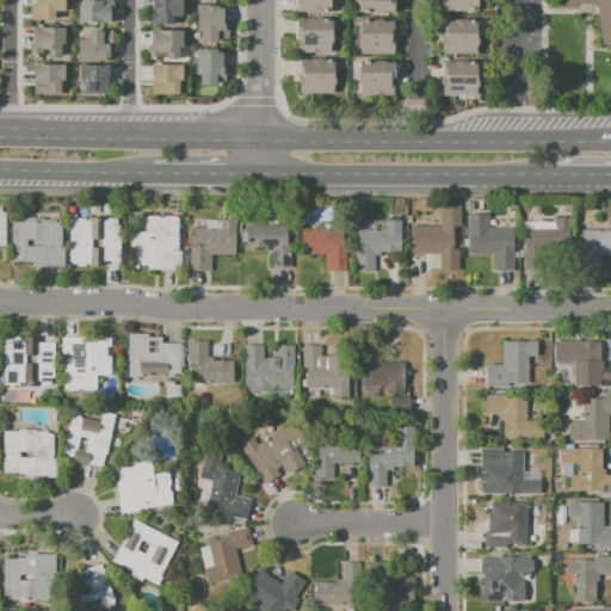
[(65,0),(65,11),(55,11),(54,19),(30,19),(30,4),(34,4),(34,0),(65,0)]
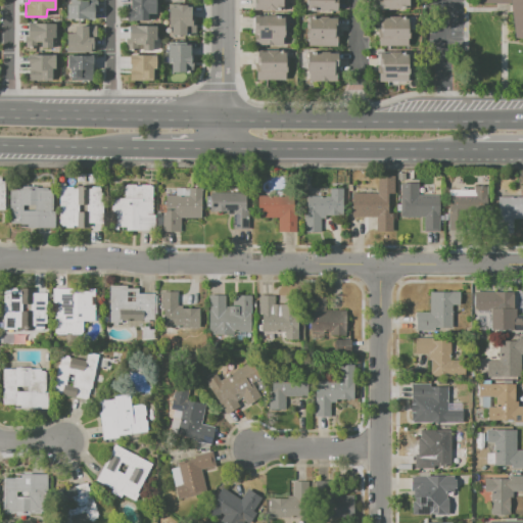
[(68,0),(97,0),(97,5),(93,5),(93,20),(66,20),(66,6),(69,6),(68,0)]
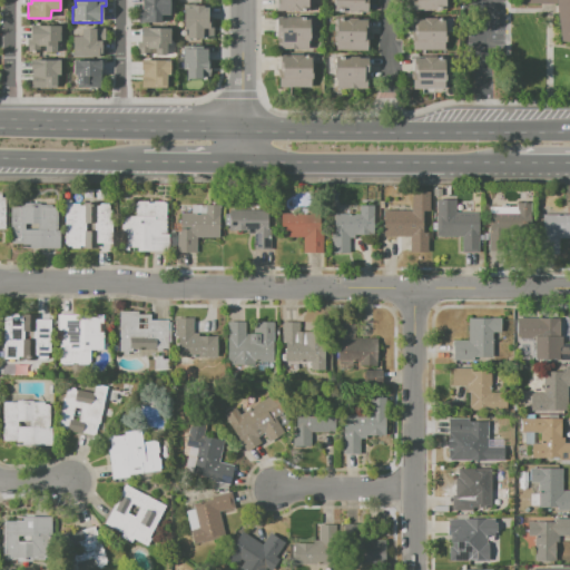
[(141,0),(168,0),(168,16),(160,16),(160,23),(146,23),(146,13),(141,12),(141,0)]
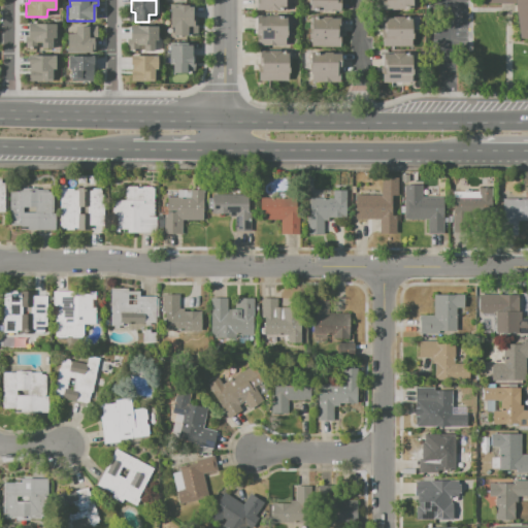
[(258,0),(287,0),(287,10),(256,10),(256,4),(258,4),(258,0)]
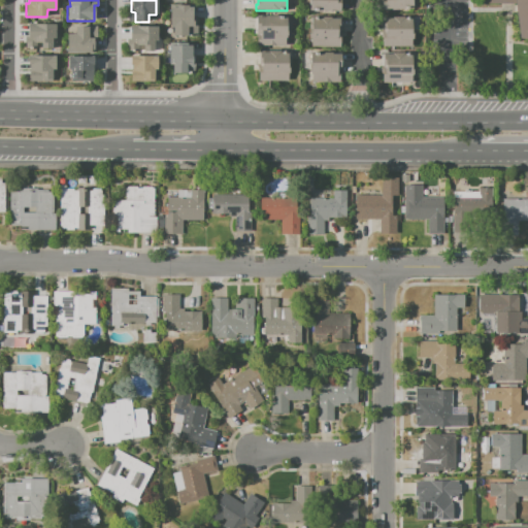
[(309,0),(340,0),(340,12),(309,12),(309,0)]
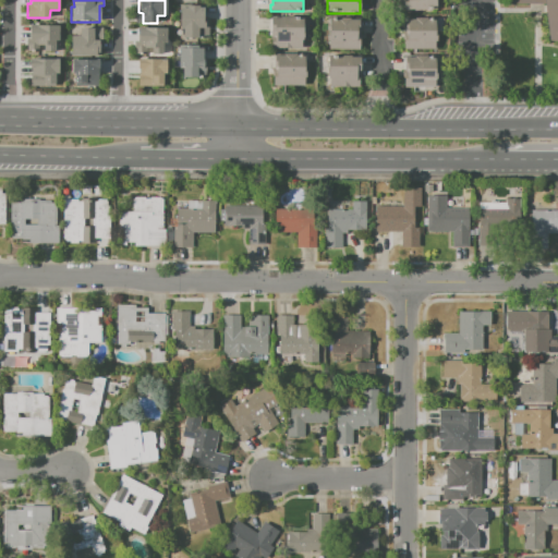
[(434,0),(435,10),(402,11),(402,0),(434,0)]
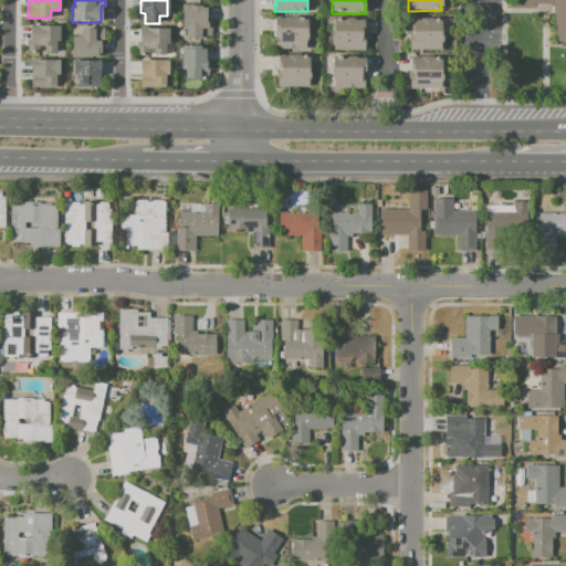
[(565,44),(556,44),(551,4),(516,2),(516,0),(565,0),(565,44)]
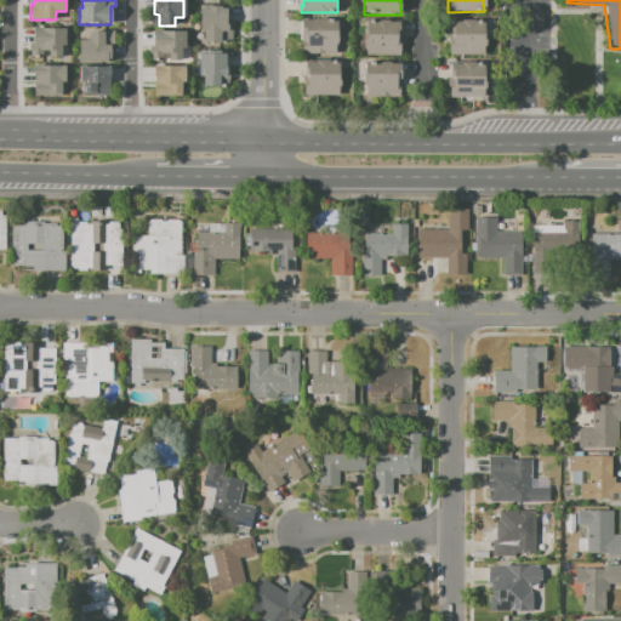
[(199,10),(208,10),(208,6),(222,6),(221,10),(227,10),(226,21),(232,21),(231,44),(204,44),(204,34),(198,34),(199,10)]
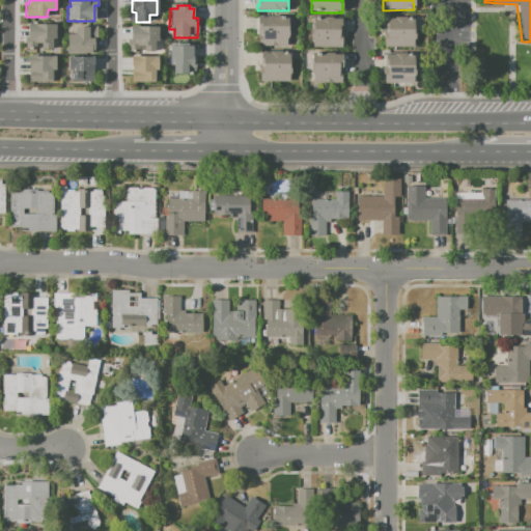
[(257,17),(294,17),(294,46),(257,46),(257,17)]
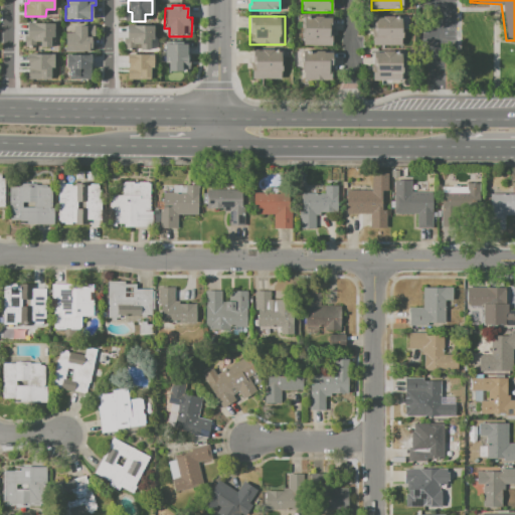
[(303,16),(331,17),(331,46),(302,46),(303,16)]
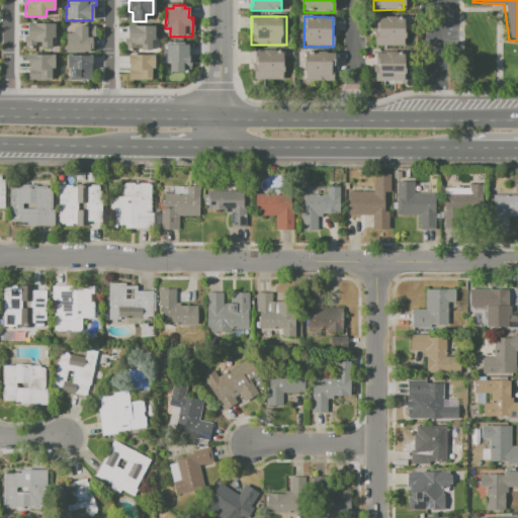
[(375,17),(412,16),(412,29),(404,29),(404,47),(375,47),(375,17)]
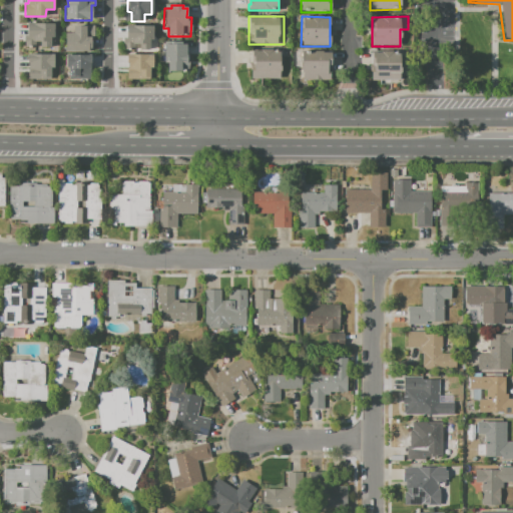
[(27,23),(53,23),(53,37),(50,37),(50,47),(39,47),(39,41),(27,41),(27,23)]
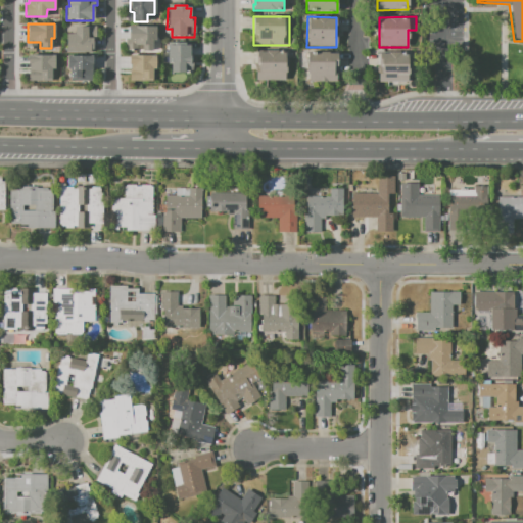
[(74,27),(95,27),(96,41),(91,41),(92,52),(65,53),(65,34),(74,34),(74,27)]
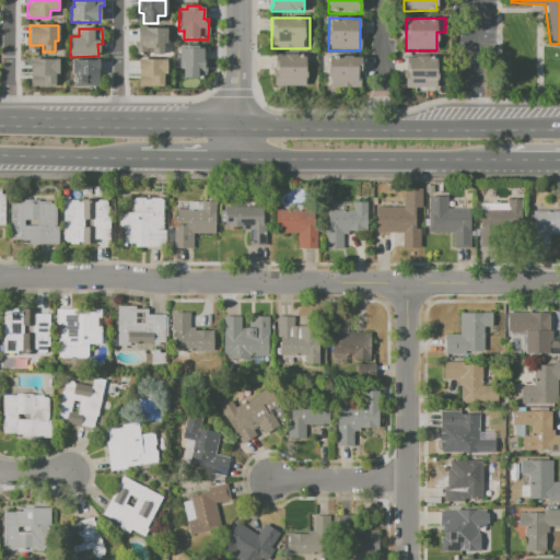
[(137,30),(166,28),(166,45),(163,45),(163,56),(151,56),(151,50),(137,50),(137,30)]
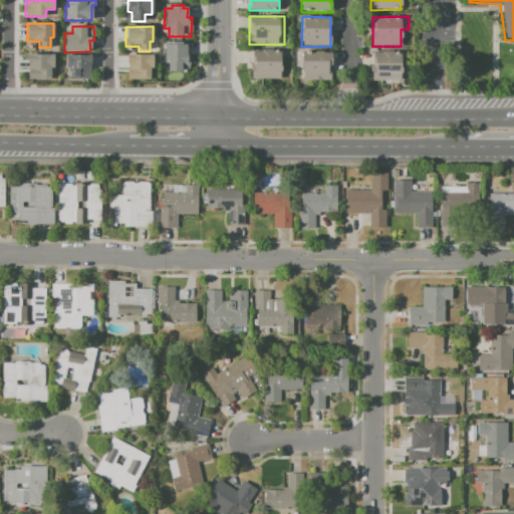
[(163,44),(186,44),(186,54),(189,54),(189,72),(168,71),(168,63),(163,63),(163,44)]
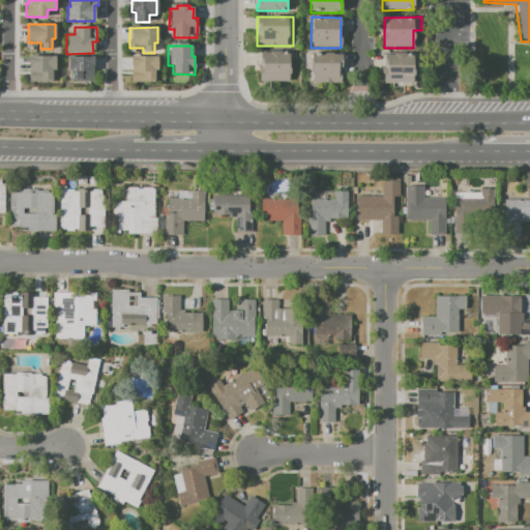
[(261,53),(288,53),(287,67),(291,67),(291,81),(259,80),(259,69),(261,69),(261,53)]
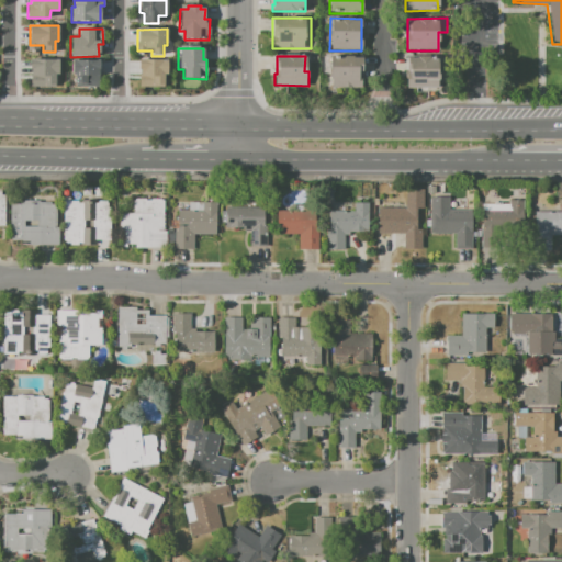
[(329,57),(362,57),(362,87),(330,88),(329,57)]
